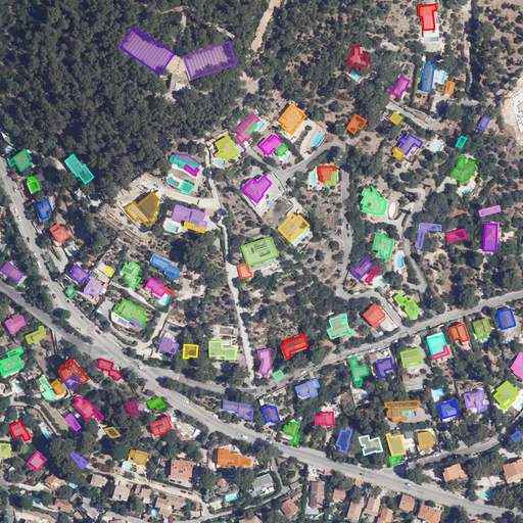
[(379,459),(382,467),(388,466),(385,458),(379,459)]
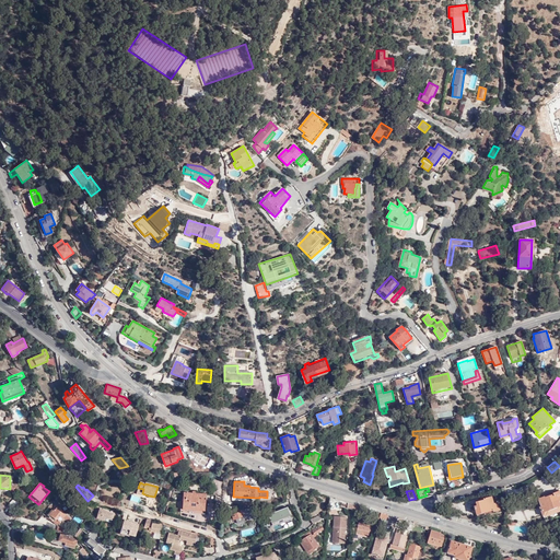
[(559,511),(559,490),(553,493),(553,494),(545,498),(545,497),(539,498),(536,499),(538,503),(541,502),(543,508),(541,508),(545,516),(559,511)]
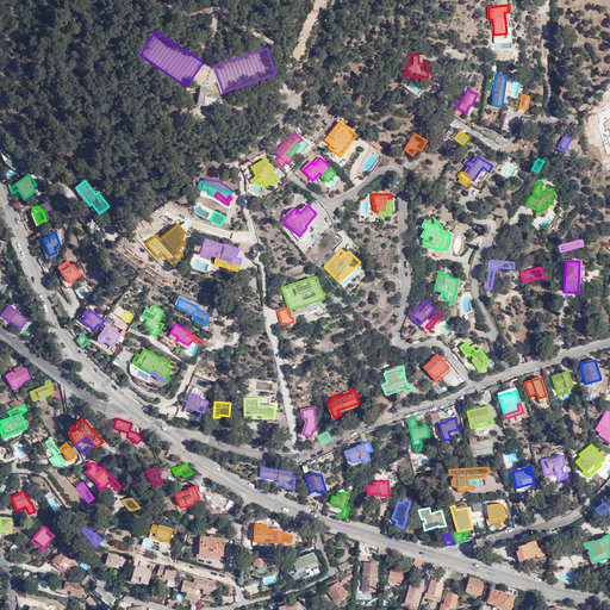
[(224,539),(199,536),(198,555),(223,556),(224,539)]
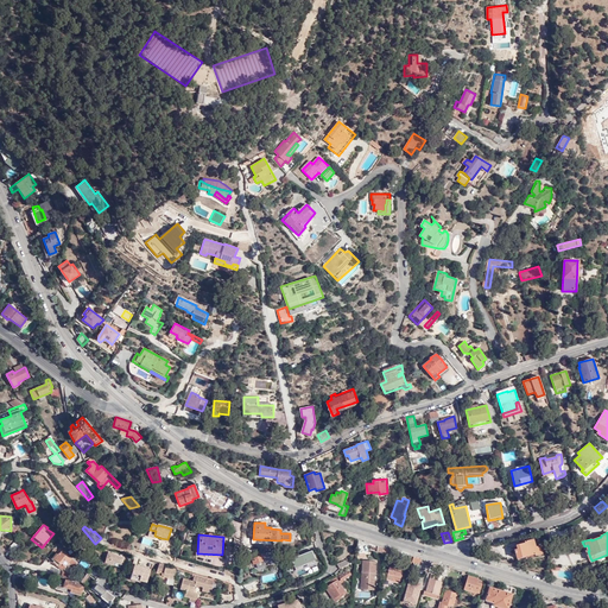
[(170,540),(168,539),(166,543),(160,540),(157,550),(164,552),(166,550),(170,540)]
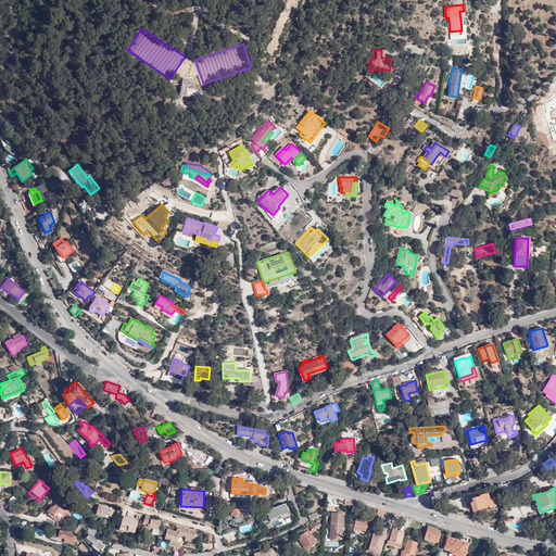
[(327,496),(327,502),(327,503),(330,504),(337,505),(339,497),(327,493),(327,496)]
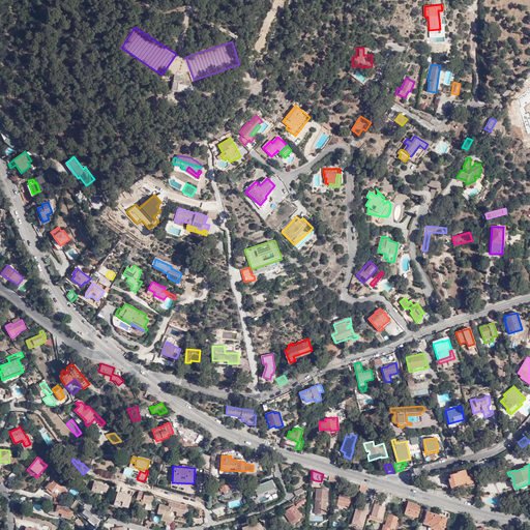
[(467,476),(465,470),(458,472),(458,474),(450,475),(451,478),(448,479),(449,482),(450,482),(452,491),(460,489),(459,486),(467,483),(467,484),(473,483),(472,480),(470,475),(467,476)]
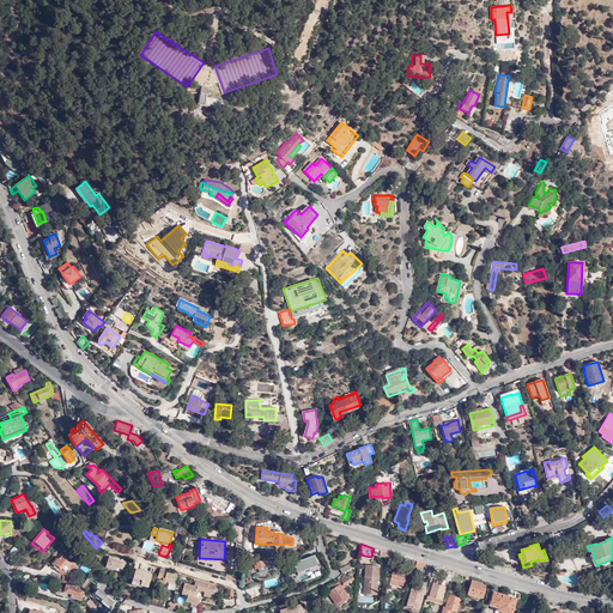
[(16,546),(8,554),(14,558),(20,552),(16,546)]
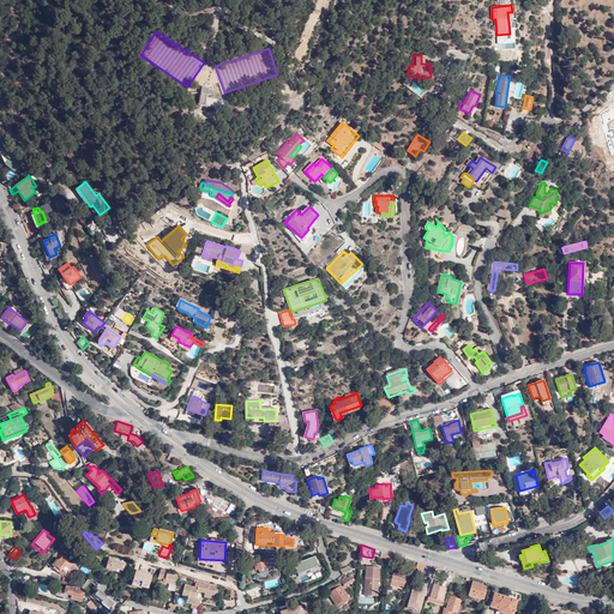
[(62,558),(55,553),(53,555),(56,558),(58,558),(59,559),(55,564),(62,570),(62,569),(66,572),(70,569),(74,572),(78,569),(67,560),(67,559),(64,555),(62,558)]
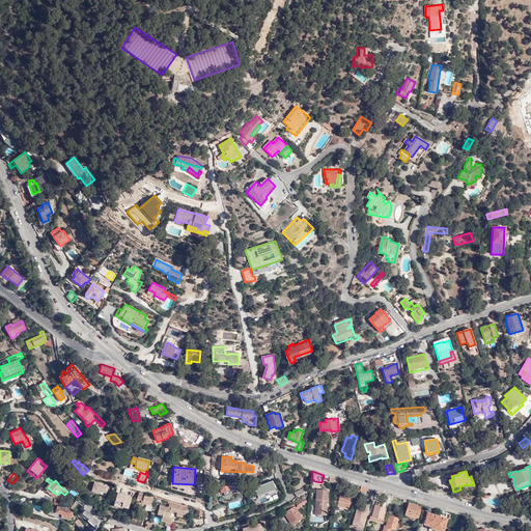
[(227,483),(216,486),(217,491),(218,490),(219,490),(220,490),(222,488),(223,493),(224,496),(225,497),(226,498),(229,497),(229,496),(230,496),(230,495),(230,494),(229,491),(239,488),(238,482),(230,484),(230,483),(228,484),(227,483)]
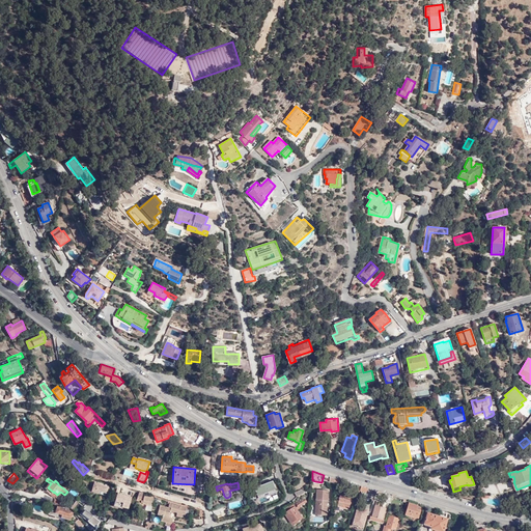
[(272,482),(253,488),(257,499),(276,493),(272,482)]
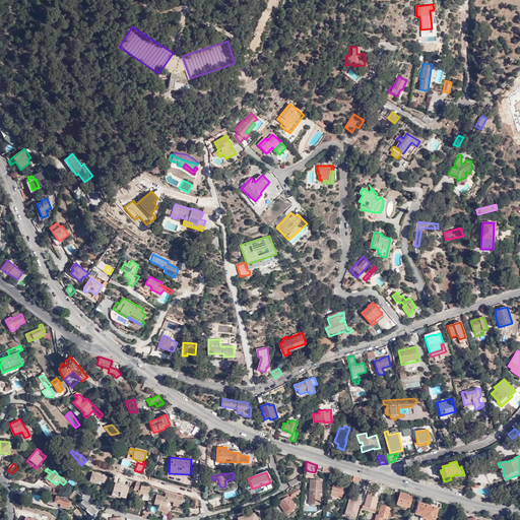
[(98,480),(104,482),(106,477),(92,473),(89,481),(96,483),(98,480)]
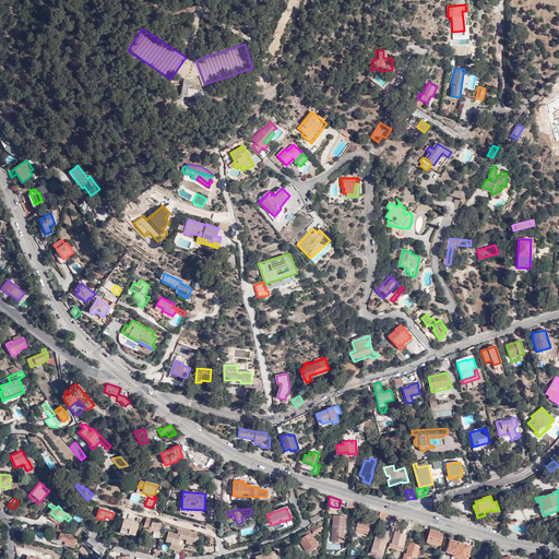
[(536,509),(512,509),(512,518),(536,518),(536,509)]
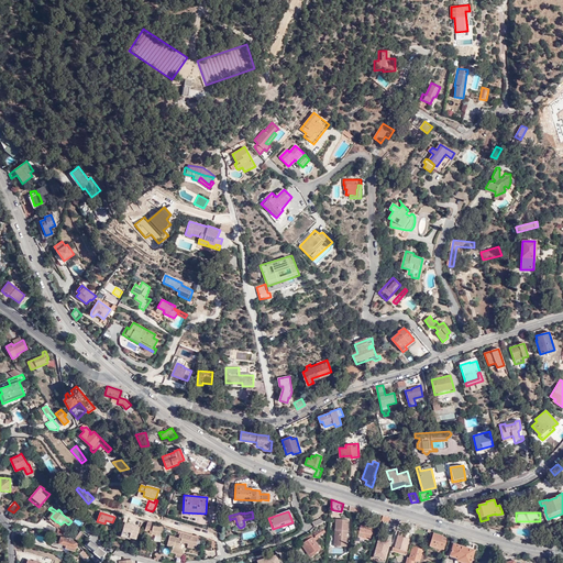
[(335,519),(335,530),(334,545),(346,547),(346,533),(348,533),(349,520),(335,519)]
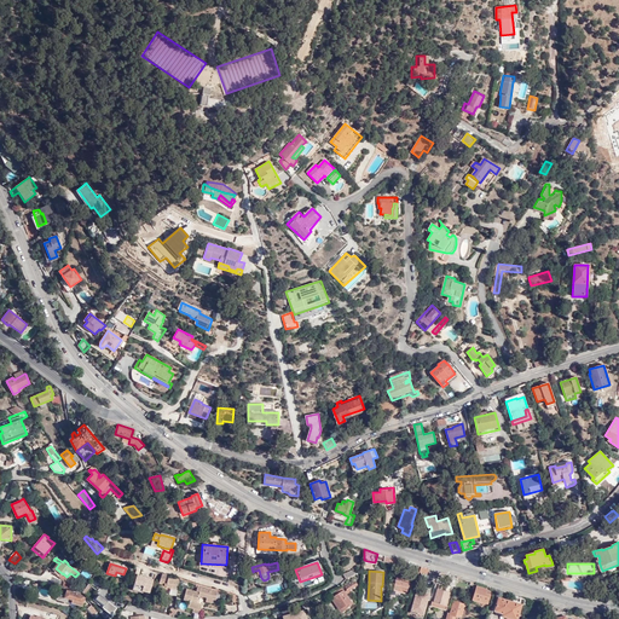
[(456,586),(457,578),(441,573),(440,579),(451,583),(451,584),(456,586)]
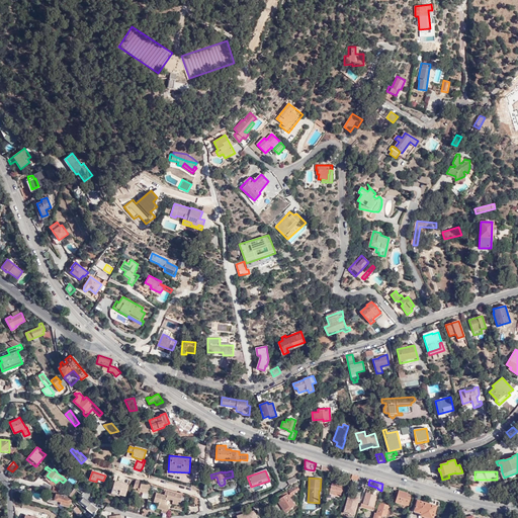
[(338,482),(333,481),(331,490),(335,491),(334,495),(341,497),(343,492),(345,492),(345,490),(344,490),(344,487),(338,485),(338,482)]
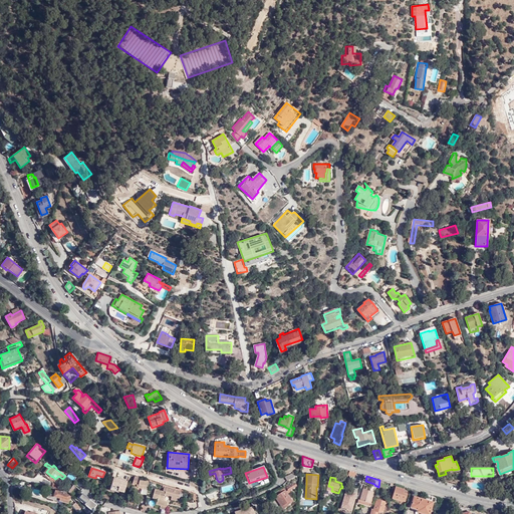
[(109,489),(117,491),(123,493),(126,482),(113,478),(109,489)]
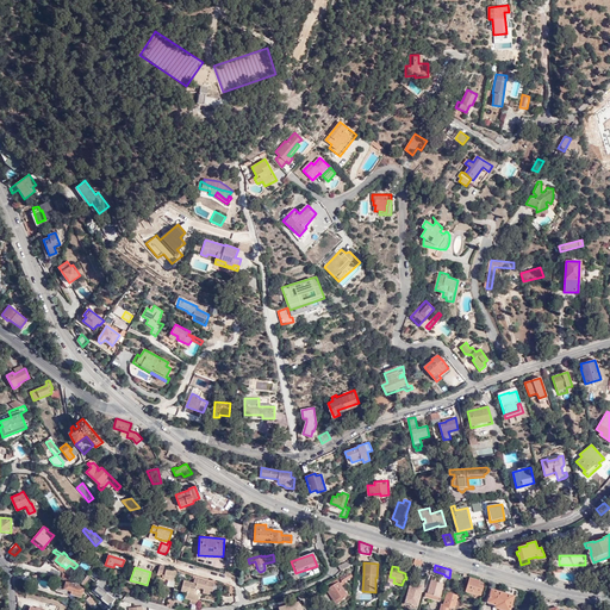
[(178,571),(166,567),(163,579),(168,580),(175,582),(178,571)]
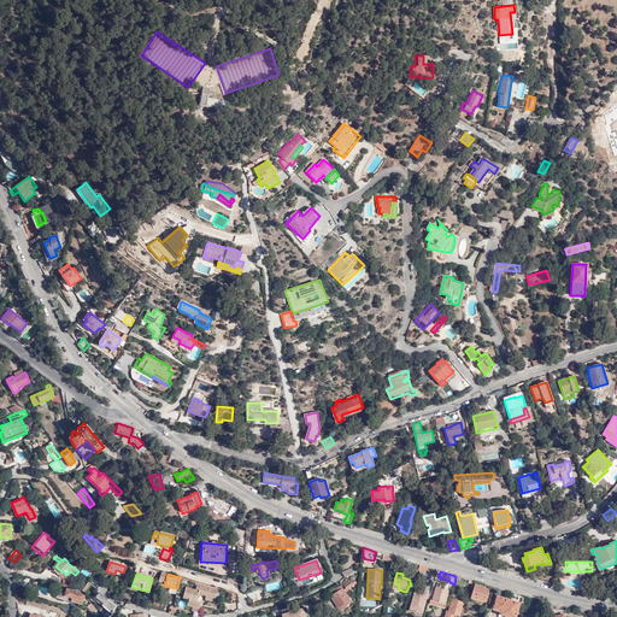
[(331,595),(338,605),(336,606),(340,611),(346,607),(345,605),(351,601),(345,592),(350,589),(350,587),(357,583),(354,579),(344,586),(346,588),(344,591),(342,588),(335,593),(331,595)]
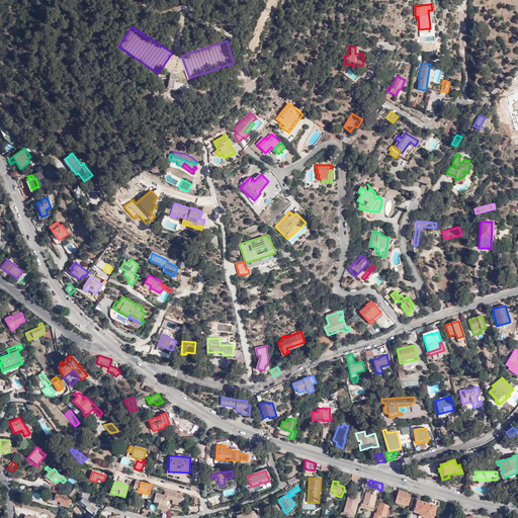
[(234,488),(223,491),(224,497),(236,493),(234,488)]
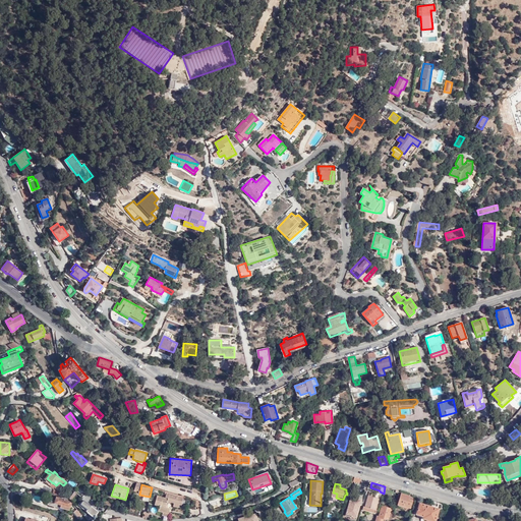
[(164,513),(168,514),(170,508),(165,507),(167,501),(174,503),(179,504),(181,505),(183,499),(179,498),(180,496),(166,491),(165,497),(167,498),(167,499),(157,496),(154,504),(159,505),(158,511),(162,512),(164,512),(164,513)]
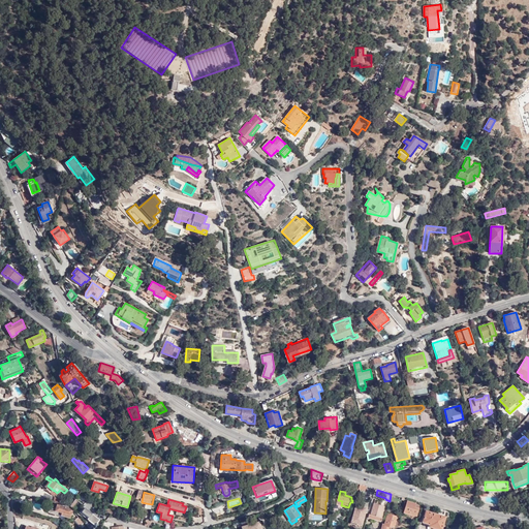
[(415,504),(408,502),(405,512),(410,515),(410,514),(416,516),(419,506),(415,505),(415,504)]
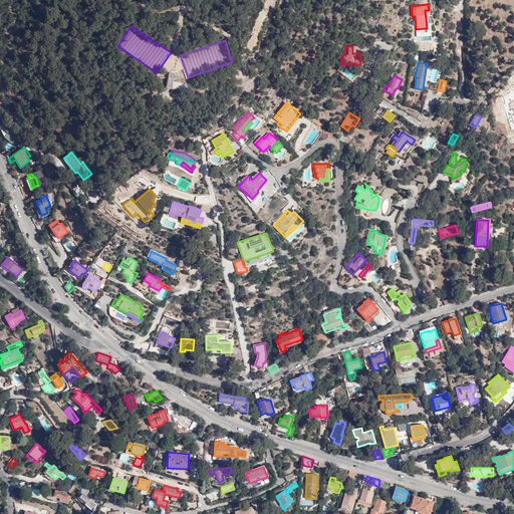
[(369,506),(373,492),(362,489),(359,500),(357,499),(357,502),(369,506)]
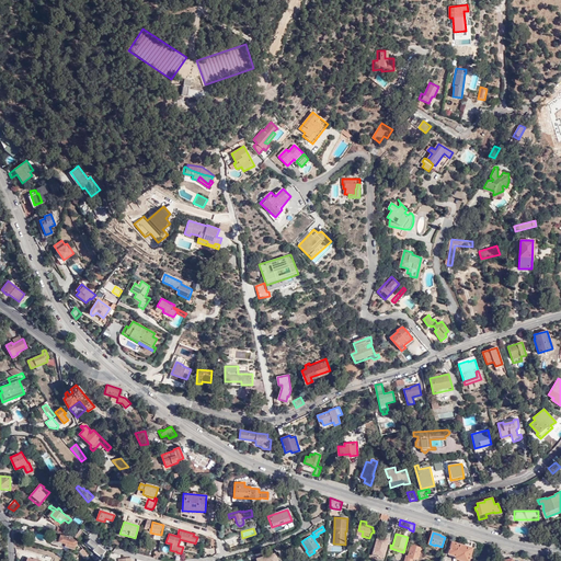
[(53,538),(52,544),(75,549),(77,541),(72,538),(72,537),(64,535),(63,536),(60,536),(60,538),(58,538),(58,539),(53,538)]
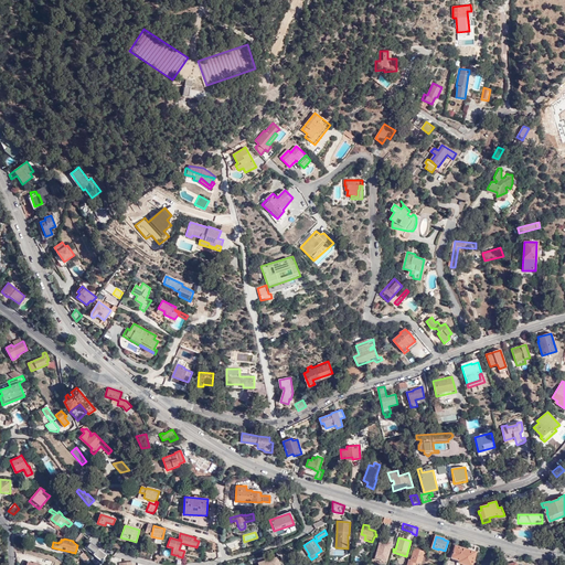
[(387,561),(393,543),(382,540),(381,544),(380,544),(375,557),(387,561)]
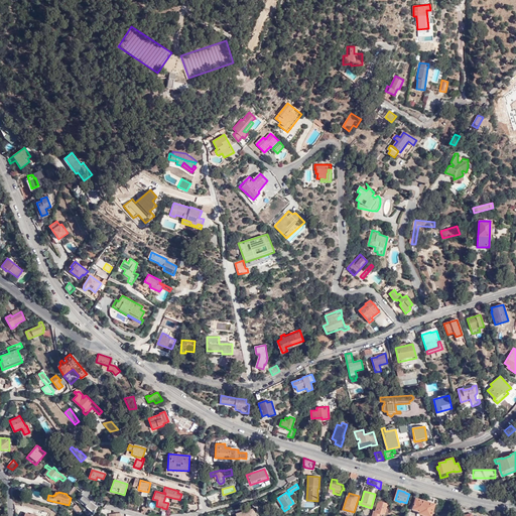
[(82,494),(78,498),(86,505),(84,507),(91,512),(97,505),(82,494)]
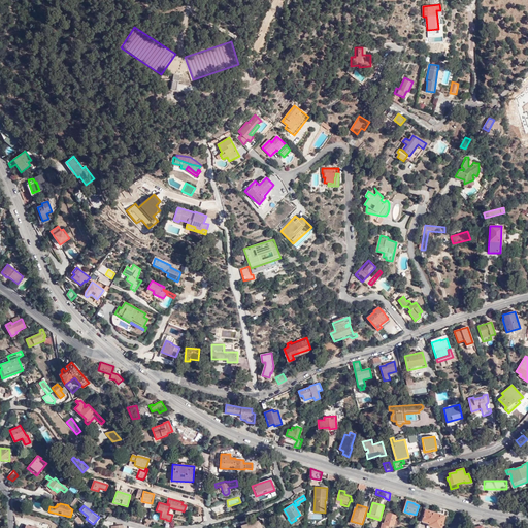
[(441,527),(444,516),(426,510),(422,523),(441,527)]
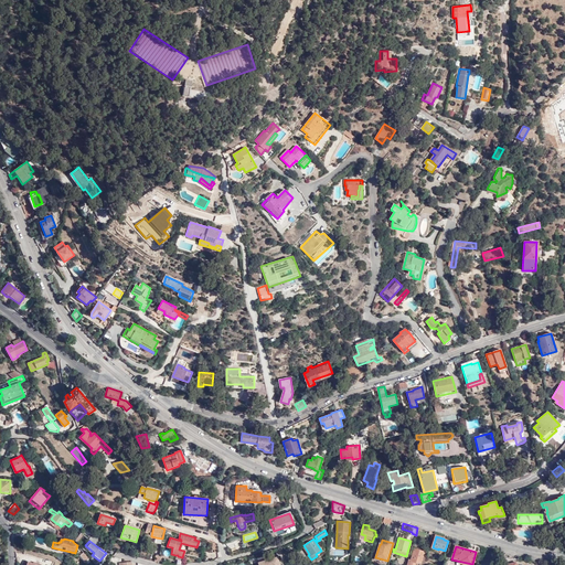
[(415,564),(416,563),(418,564),(419,562),(422,563),(424,556),(423,556),(424,552),(415,548),(412,560),(409,560),(408,564),(409,564),(415,564)]
